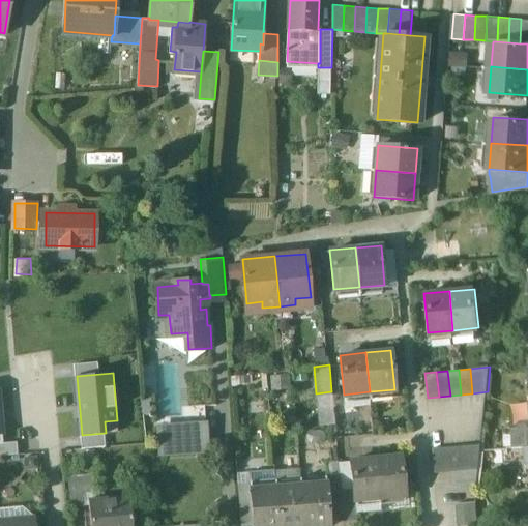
[(160,453),(208,450),(207,422),(159,426),(160,453)]
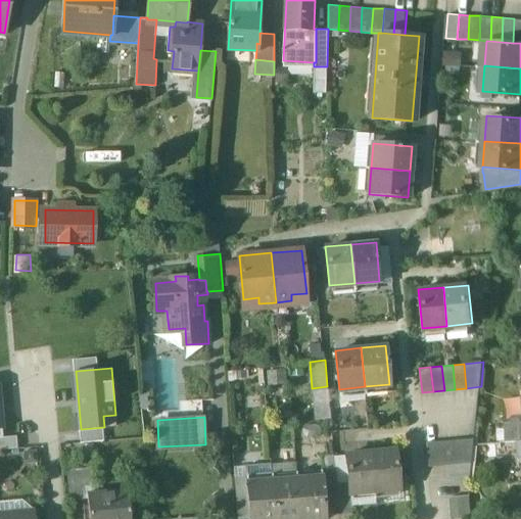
[(104,427),(81,429),(78,429),(79,440),(105,438),(104,427)]
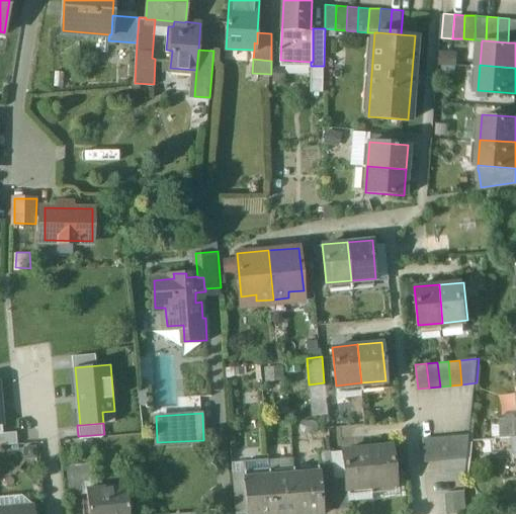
[(3,431),(0,431),(0,443),(17,442),(16,430),(3,431)]
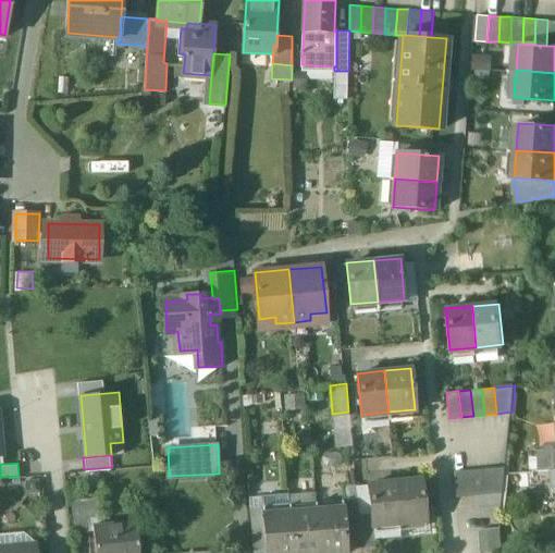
[(506,465),(490,467),(492,493),(504,492),(506,465)]
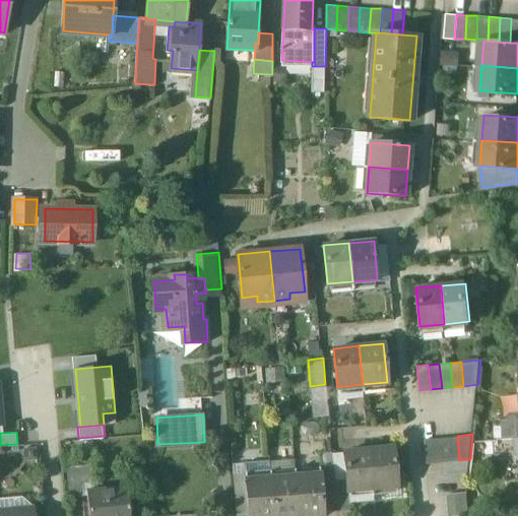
[(457,436),(446,437),(448,461),(459,460),(457,436)]
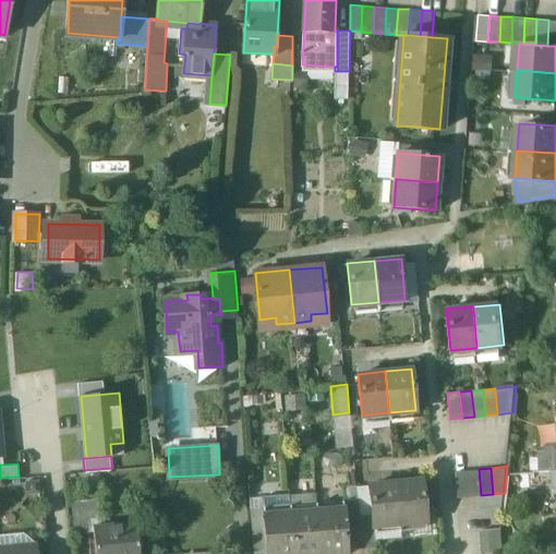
[(550,468),(535,470),(535,489),(555,486),(555,468),(554,468),(550,468)]
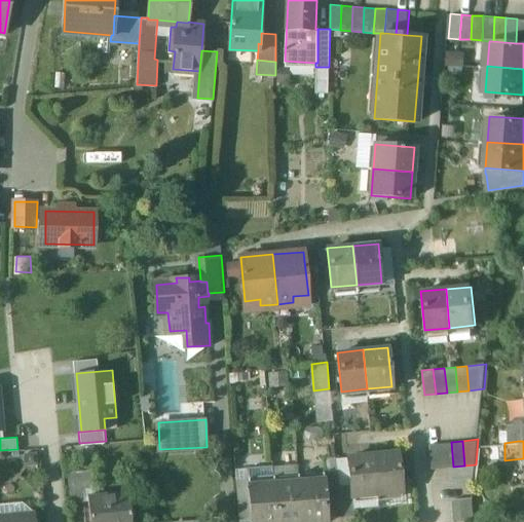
[(451,442),(440,443),(442,468),(451,467),(453,467),(451,442)]
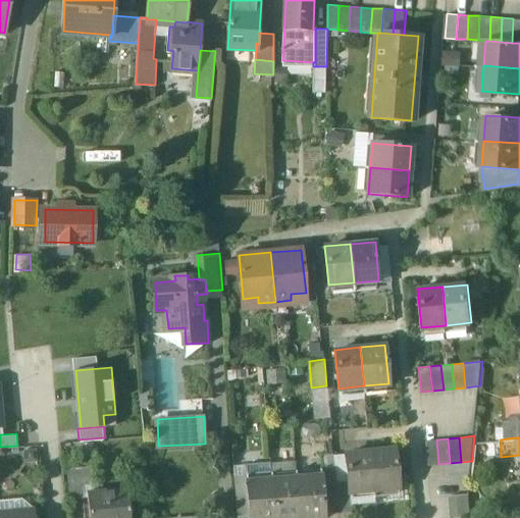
[(436,439),(425,441),(428,464),(438,464),(436,439)]
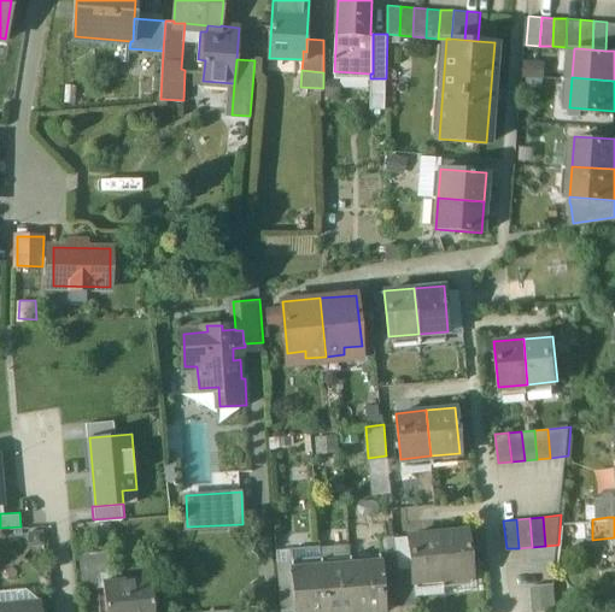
[(467,530),(438,533),(443,578),(472,576),(467,530)]
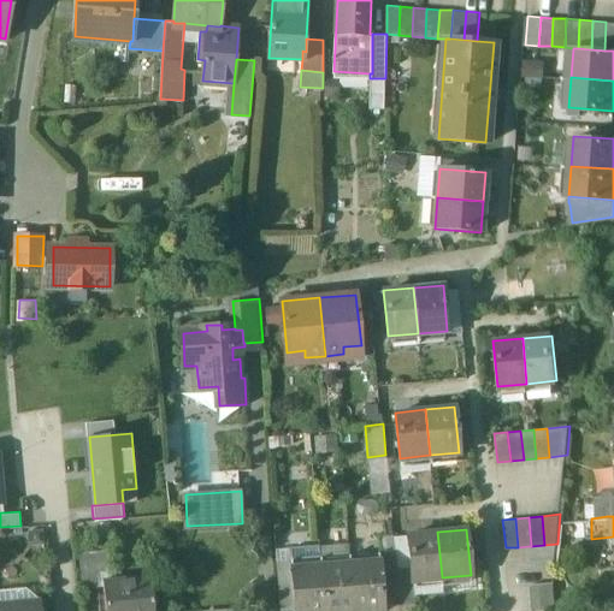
[(437,532),(406,535),(409,568),(411,581),(413,581),(442,577),(437,532)]
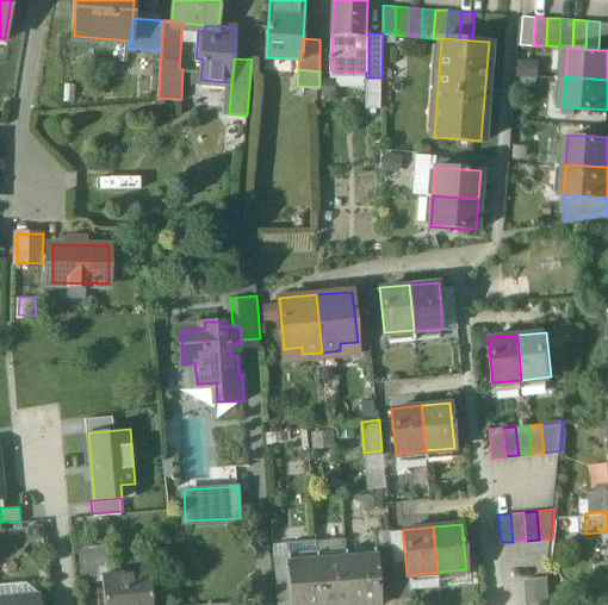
[(526,541),(523,541),(525,553),(550,550),(552,538),(539,540),(526,541)]
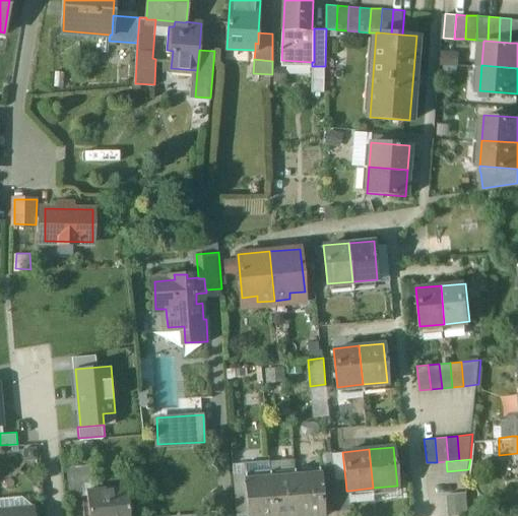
[(269,460),(245,462),(246,478),(270,476),(269,460)]
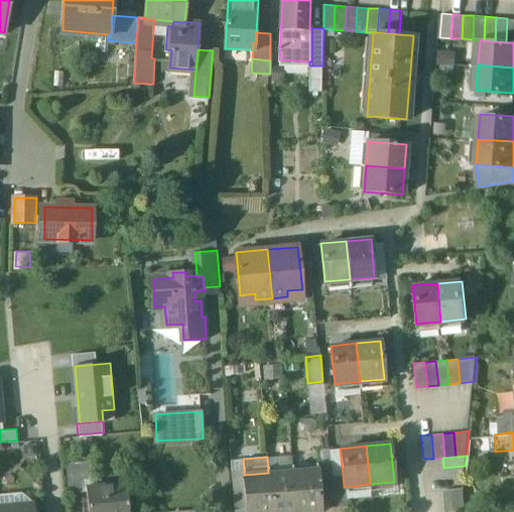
[(465,466),(443,468),(443,478),(464,477),(465,466)]
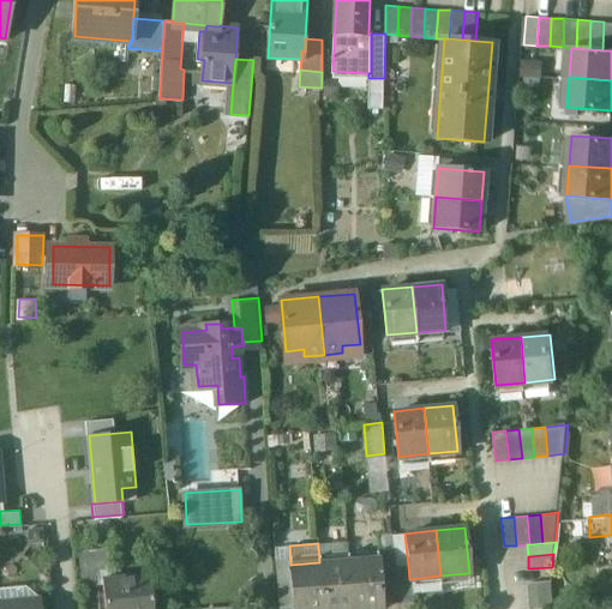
[(106,555),(96,556),(97,570),(107,568),(106,555)]
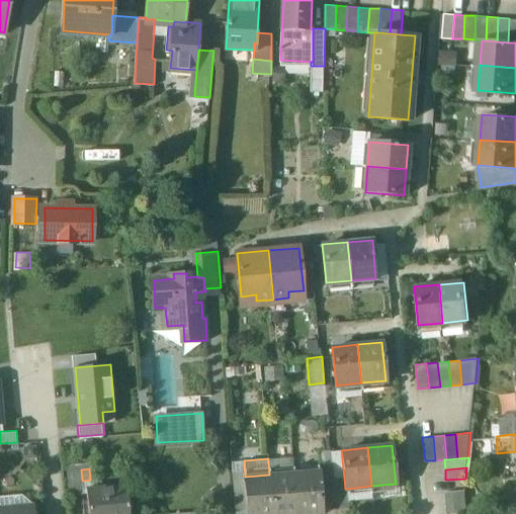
[(332,468),(319,470),(320,485),(334,483),(333,478),(332,468)]
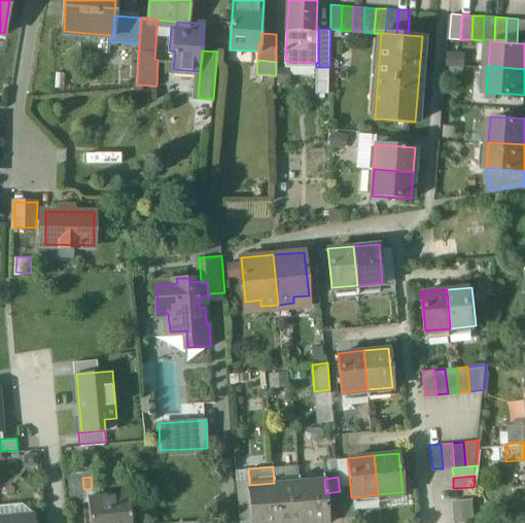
[(82,478),(69,480),(70,502),(85,500),(83,489),(82,478)]
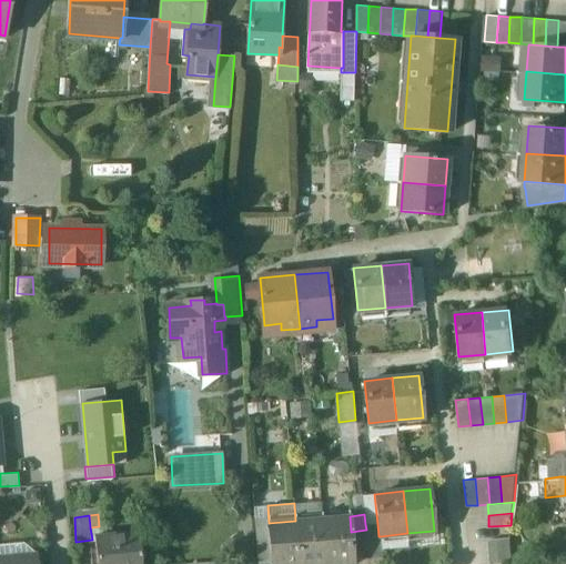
[(350,516),(323,519),(325,563),(342,563),(354,563),(353,560),(351,532),(350,516)]
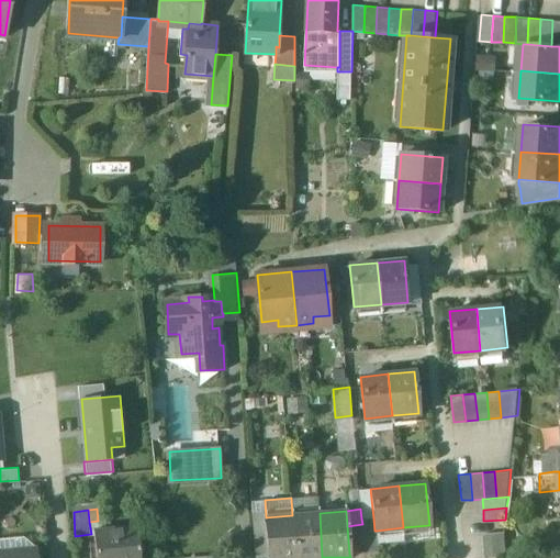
[(322,557),(320,513),(293,515),(295,557),(322,557)]
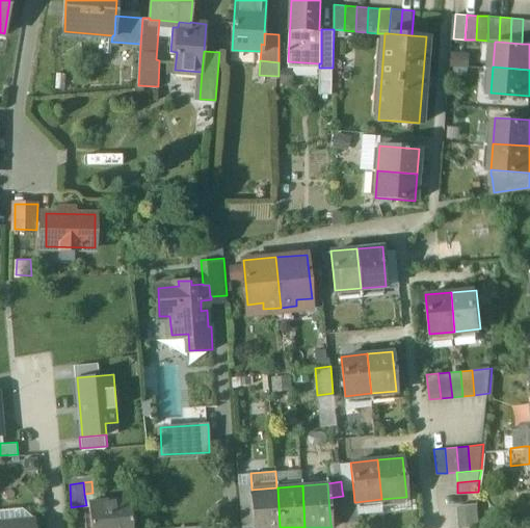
[(276,487),(252,490),(253,502),(255,527),(254,527),(280,527),(277,487),(276,487)]
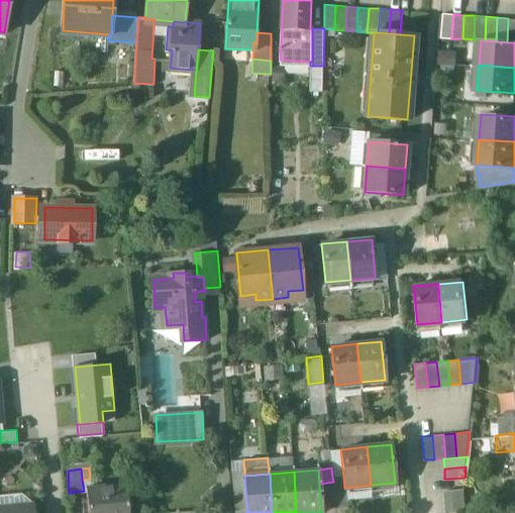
[(244,476),(233,477),(234,489),(245,488),(244,476)]
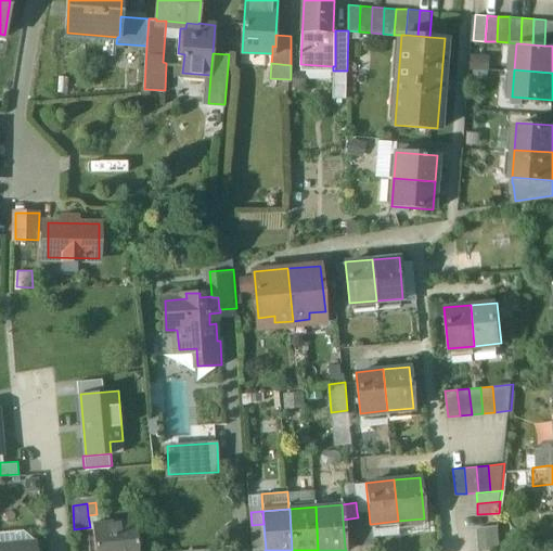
[(369,512),(357,512),(358,517),(360,545),(373,543),(372,524),(370,524),(369,512)]
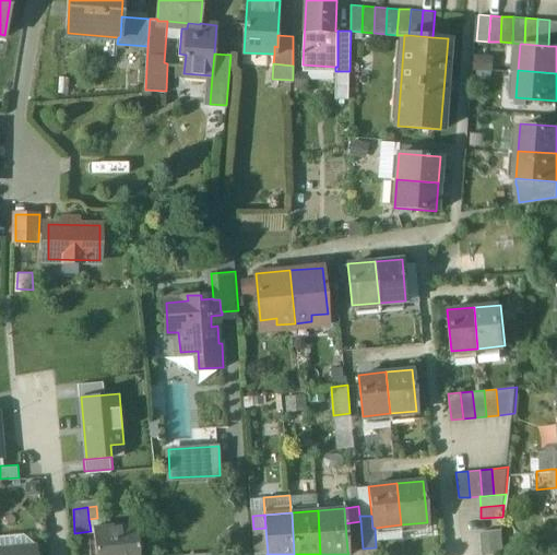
[(360,521),(345,523),(347,551),(363,548),(360,521)]
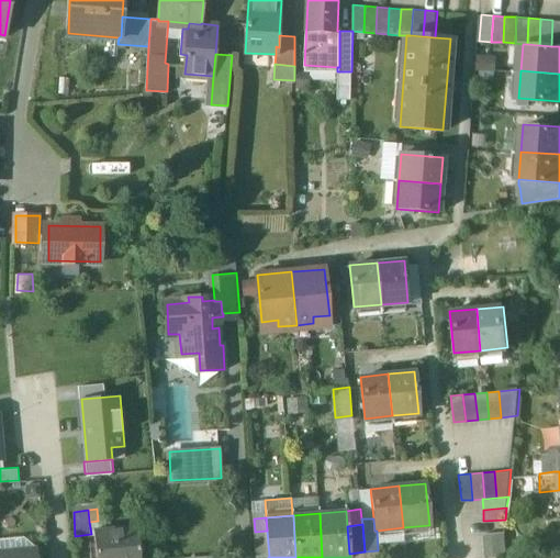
[(141,557),(138,525),(94,529),(97,557),(141,557)]
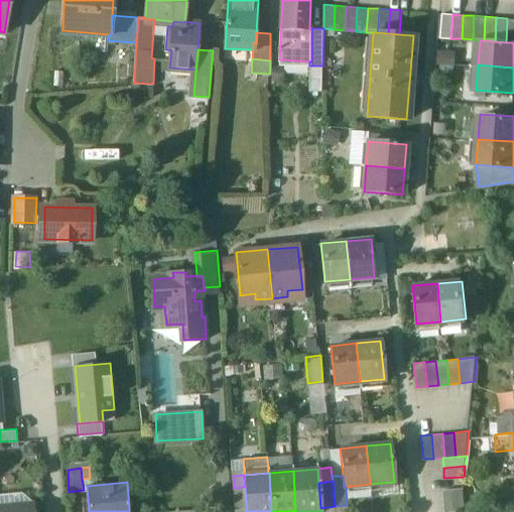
[(234,488),(233,488),(235,511),(247,511),(245,487),(234,488)]
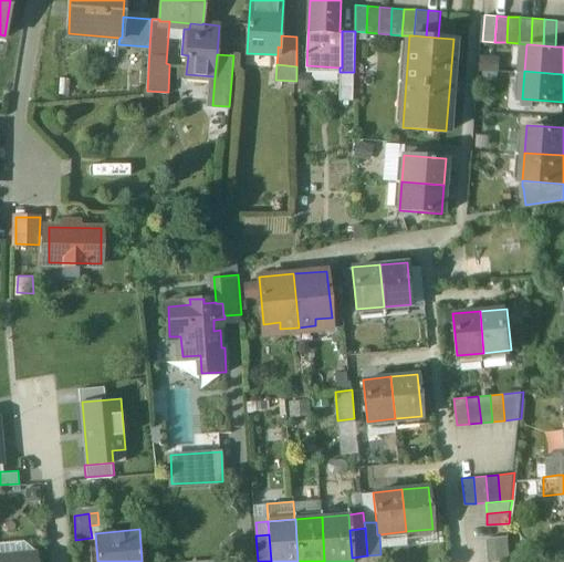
[(510,534),(488,537),(490,561),(512,560),(510,534)]
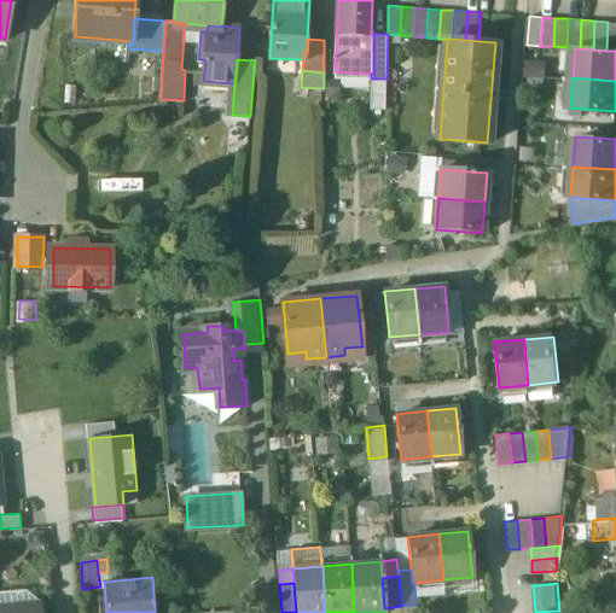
[(0,605),(0,612),(40,612),(40,601),(0,605)]
